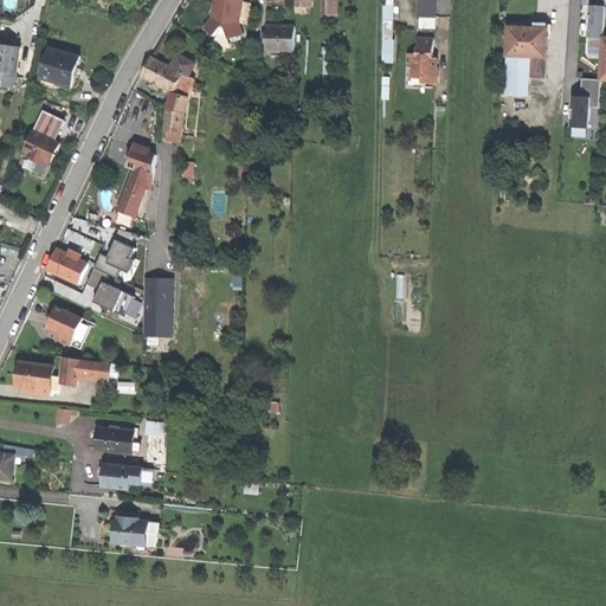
[(223,42),(243,34),(239,23),(242,0),(216,0),(217,2),(213,18),(206,27),(223,42)]
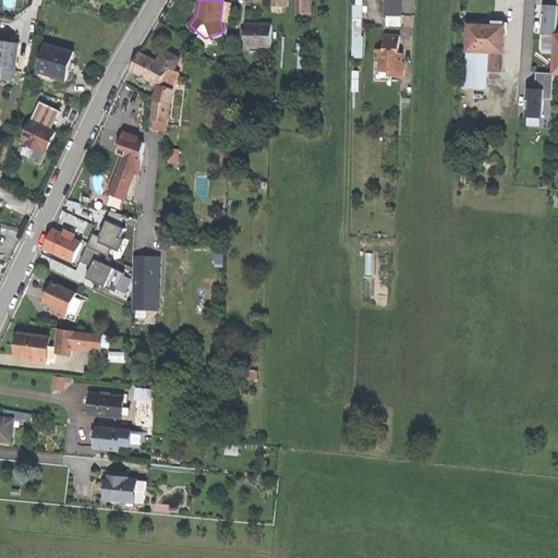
[(283,5),(283,0),(273,0),(273,12),(278,12),(278,5),(283,5)]
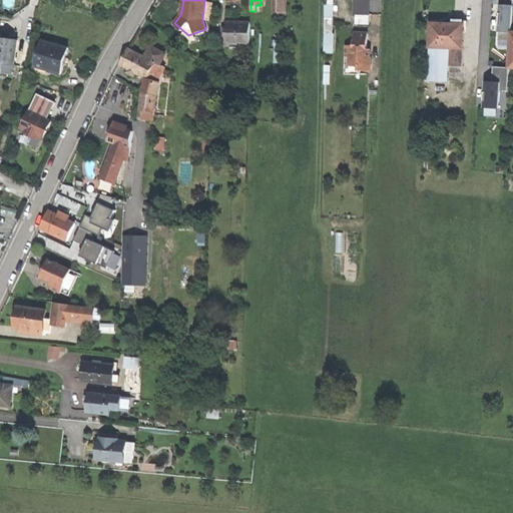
[(275,0),(276,17),(287,17),(287,0),(275,0)]
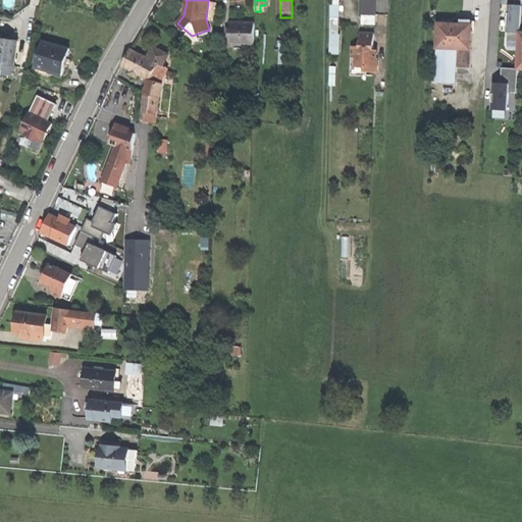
[(363,0),(363,14),(375,14),(375,0),(363,0)]
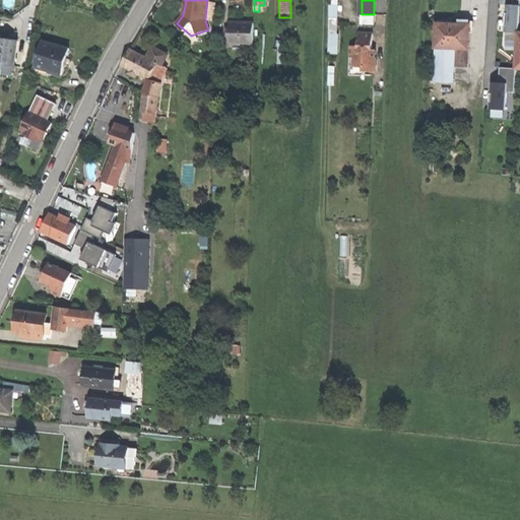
[(329,53),(337,53),(337,25),(338,5),(330,5),(329,53)]
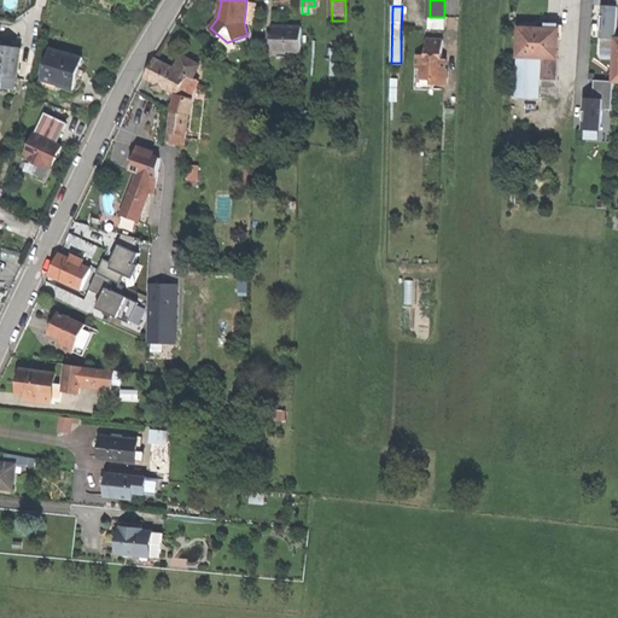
[(601,39),(617,39),(617,10),(617,6),(608,6),(602,6),(600,39),(601,39)]
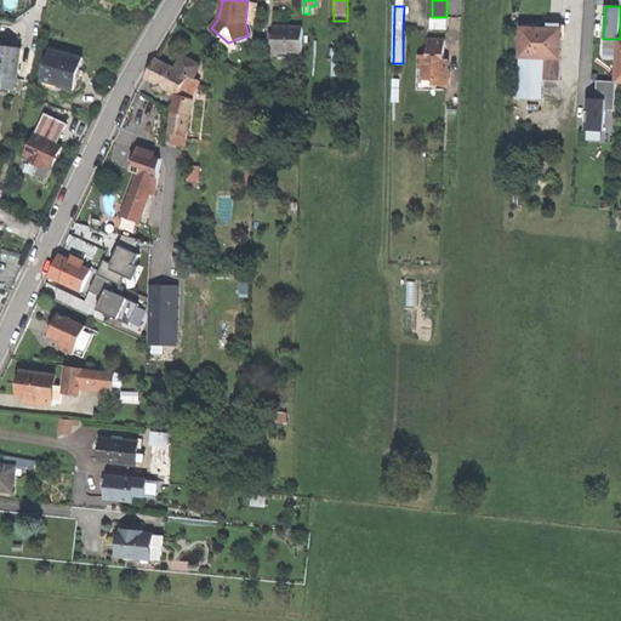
[(446,17),(432,17),(432,29),(448,29),(449,17),(446,17)]
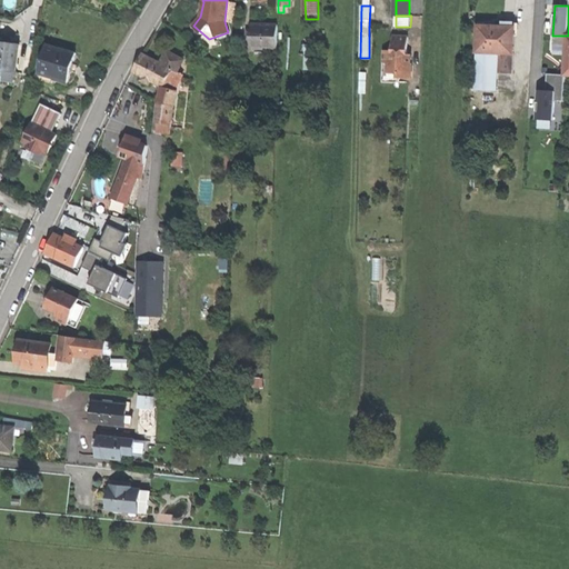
[(250,48),(277,49),(278,26),(251,25),(250,36),(250,48)]
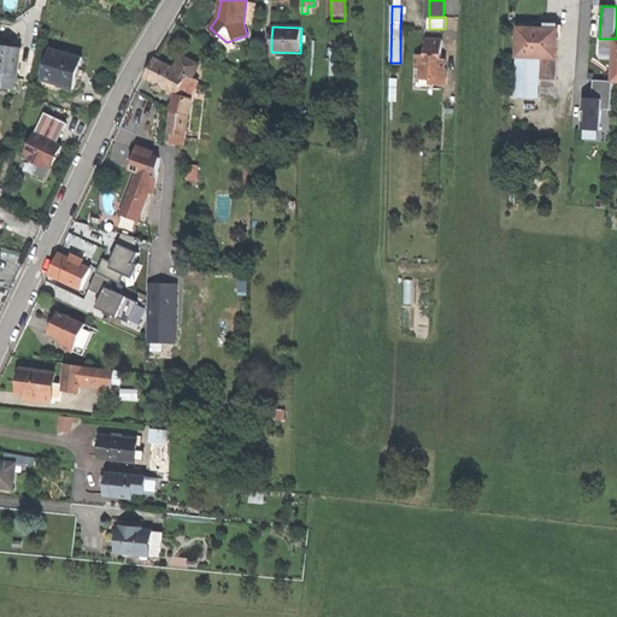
[(518,28),(517,57),(541,58),(540,80),(557,80),(559,30),(540,29),(522,28),(518,28)]
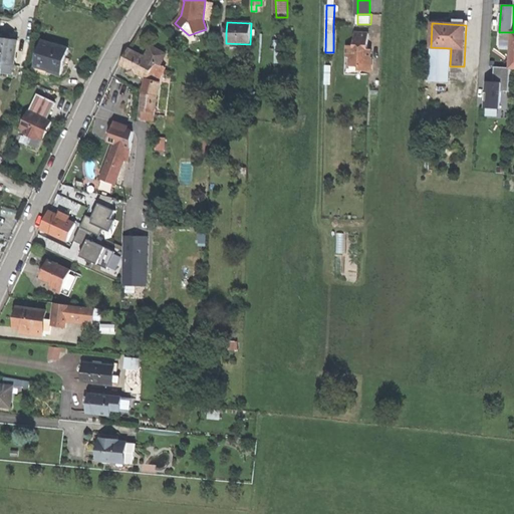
[(512,41),(513,32),(500,32),(500,41),(512,41)]
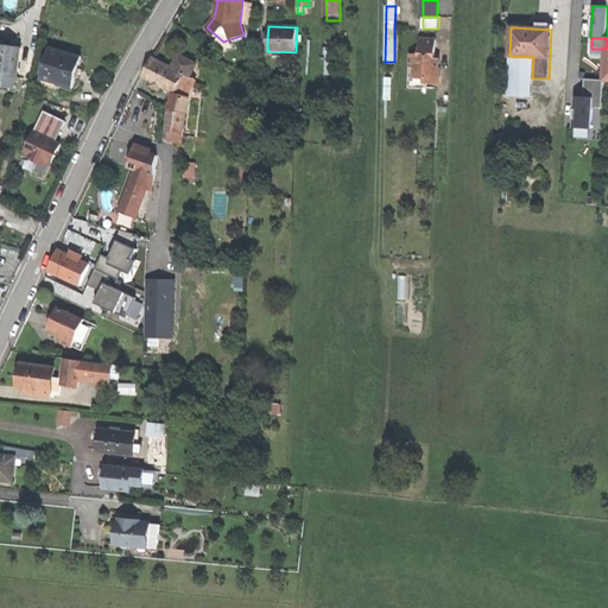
[(5,76),(17,77),(21,48),(16,46),(11,46),(11,42),(0,39),(0,71),(6,73),(5,76)]
